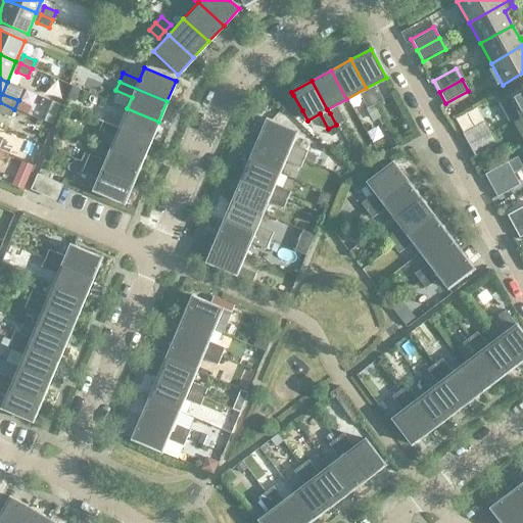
[(72,86),(66,98),(74,102),(80,89),(72,86)]
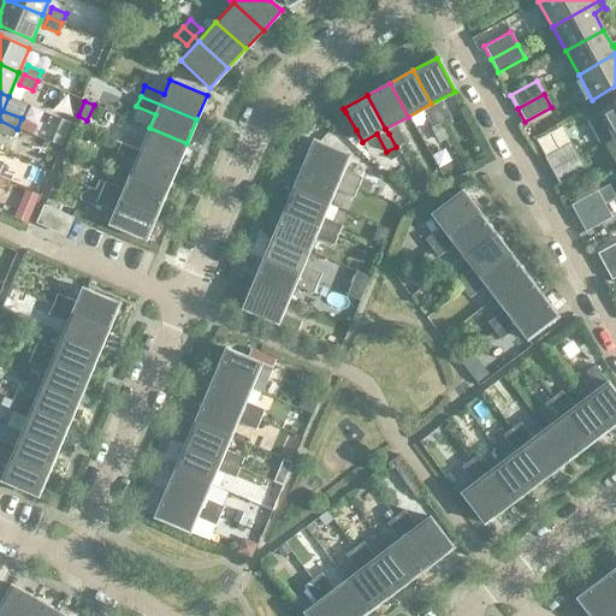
[(615,102),(599,112),(586,119),(599,143),(612,137),(615,135),(615,102)]
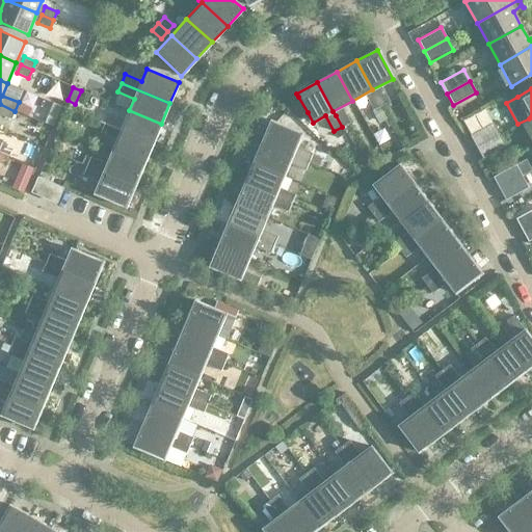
[(382,89),(375,95),(381,105),(389,101),(382,89)]
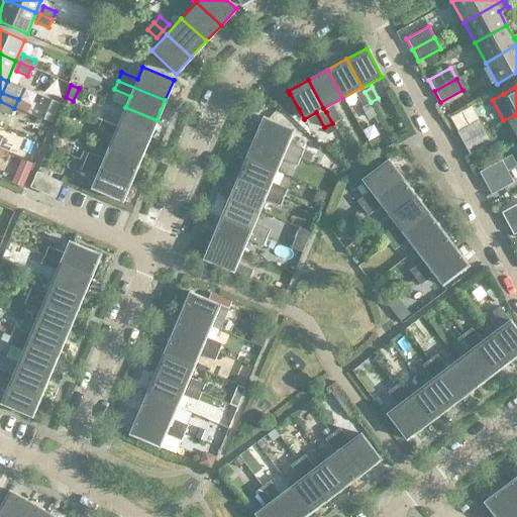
[(365,92),(356,96),(363,107),(371,102),(365,92)]
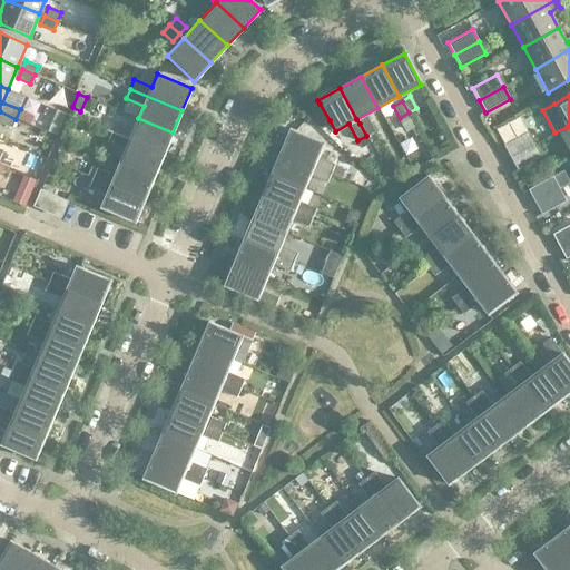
[(320,104),(307,116),(321,129),(330,120),(320,104)]
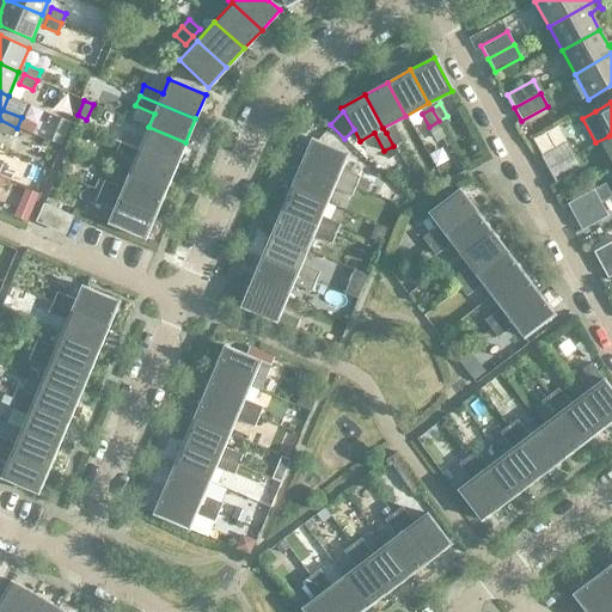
[(0,120),(0,132),(13,138),(17,128),(0,120)]
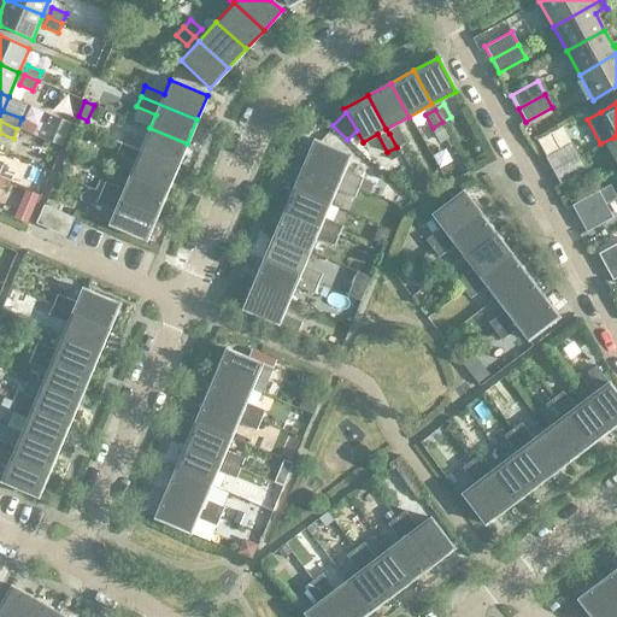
[(442,122),(433,128),(441,142),(450,137),(442,122)]
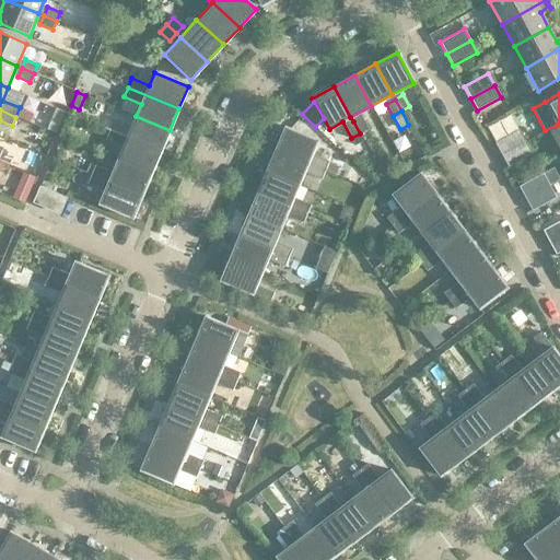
[(113,121),(109,131),(121,136),(127,138),(160,152),(170,130),(136,116),(130,129),(113,121)]
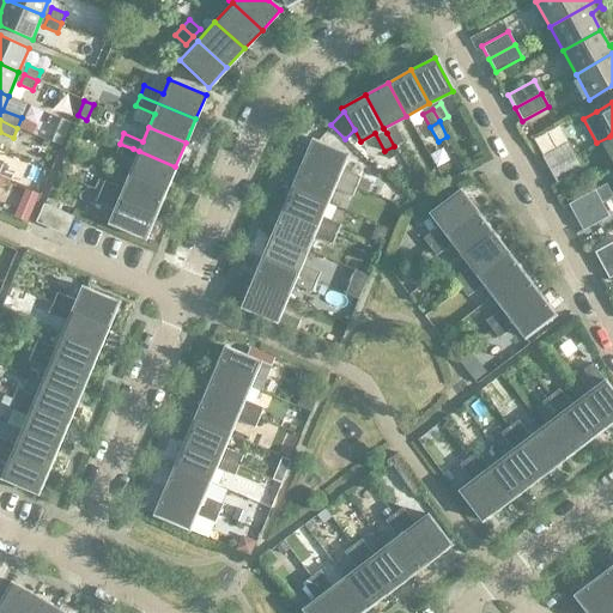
[(396,128),(387,133),(394,146),(404,141),(396,128)]
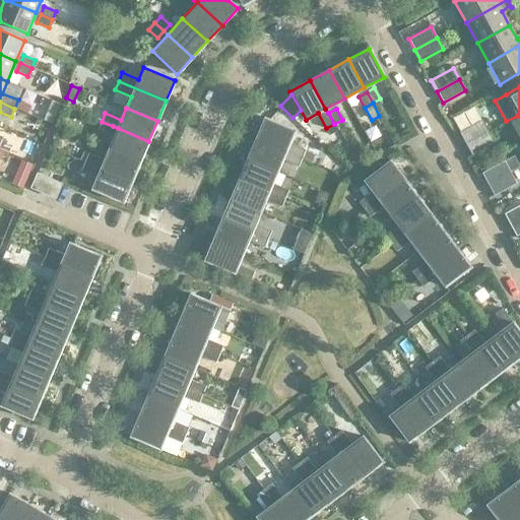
[(264,118),(256,139),(302,157),(305,149),(289,143),(295,130),(264,118)]
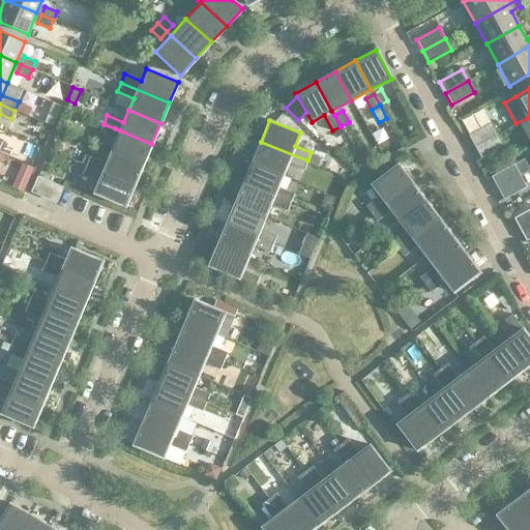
[(468,135),(474,146),(497,134),(491,122),(468,135)]
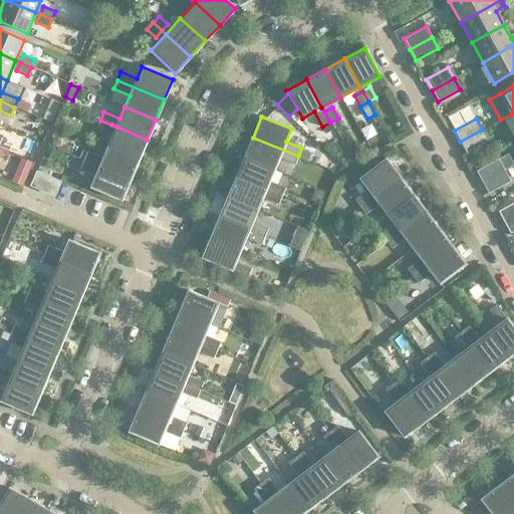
[(100,120),(96,129),(107,133),(111,124),(100,120)]
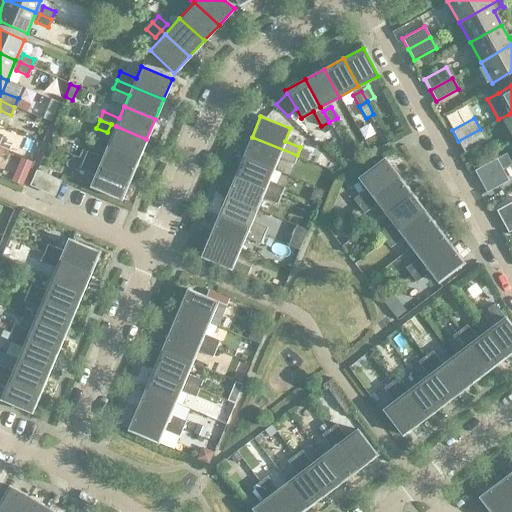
[(116,126),(107,146),(138,159),(146,139),(116,126)]
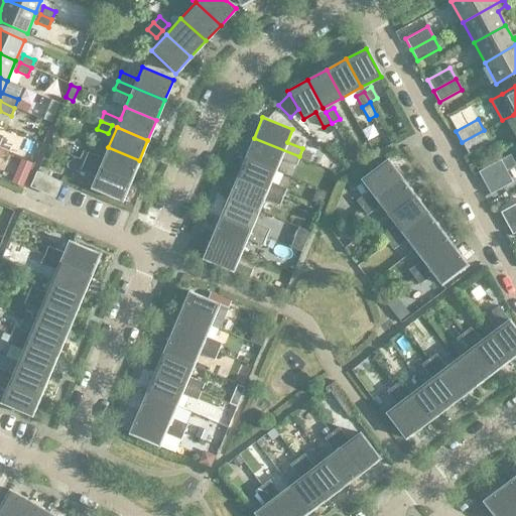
[(490,141),(484,130),(462,142),(468,153),(490,141)]
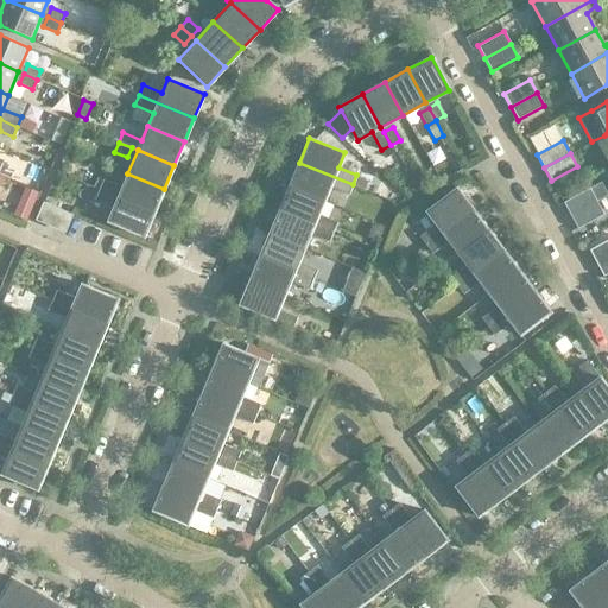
[(299,163),(289,187),(324,201),(330,187),(348,195),(353,184),(299,163)]
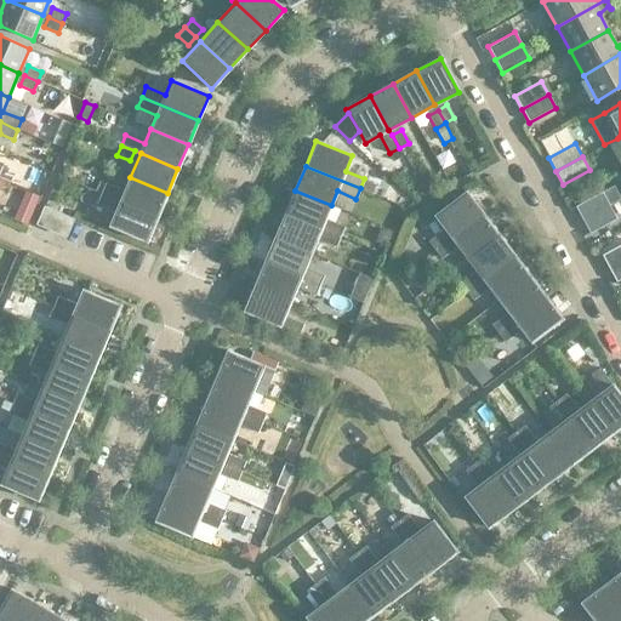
[(130,177),(120,201),(157,217),(167,193),(130,177)]
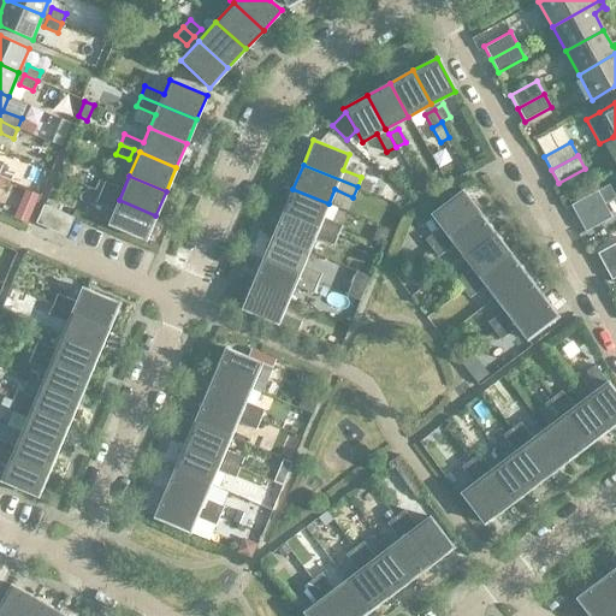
[(361,177),(357,187),(369,191),(372,184),(361,177)]
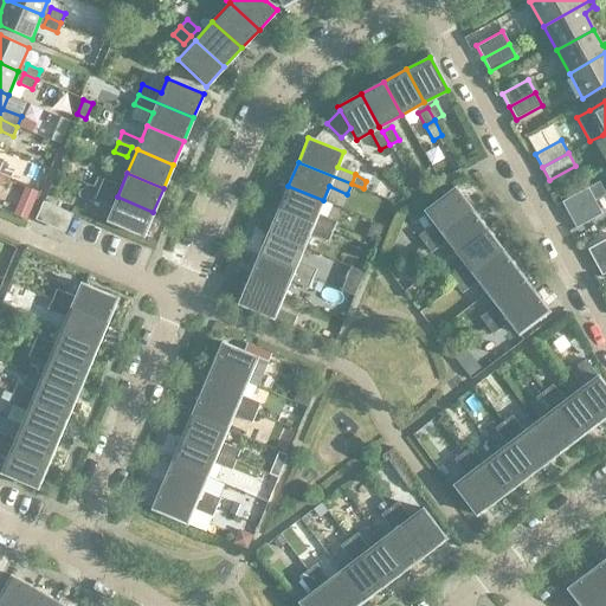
[(103,179),(98,188),(111,194),(116,185),(103,179)]
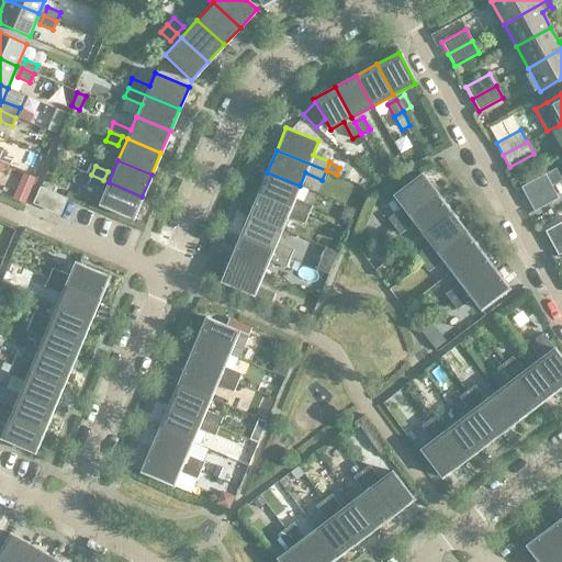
[(22,172),(17,184),(30,190),(35,178),(22,172)]
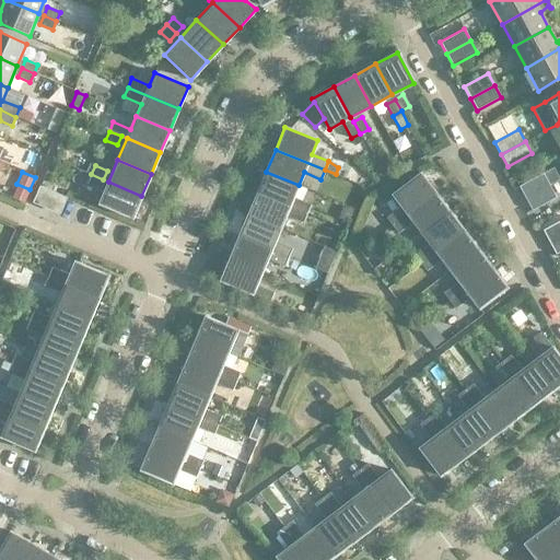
[(266,172),(257,193),(306,214),(311,205),(293,198),(299,185),(266,172)]
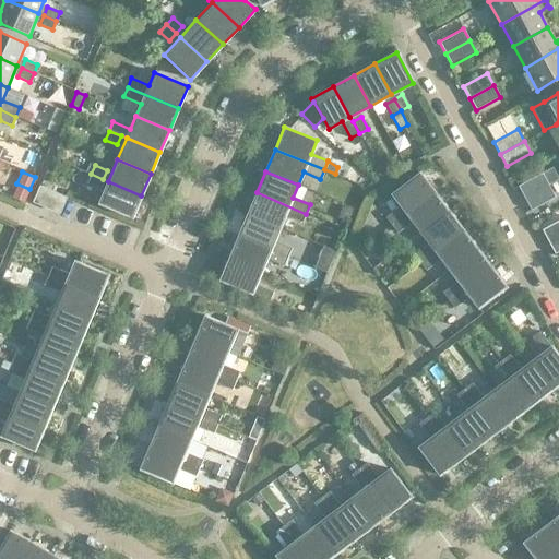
[(518,186),(524,199),(548,185),(542,173),(518,186)]
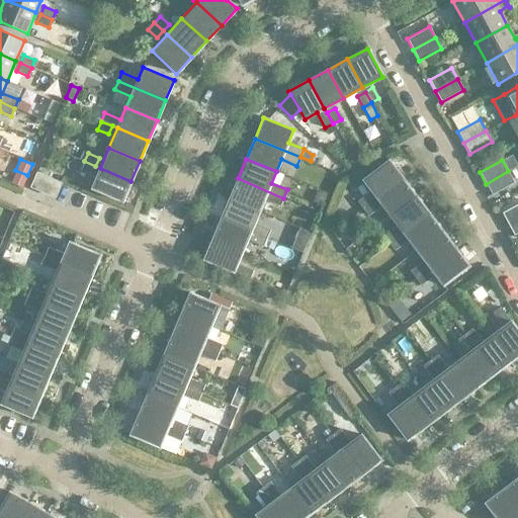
[(84,161),(81,170),(96,176),(91,189),(122,201),(131,181),(100,168),(95,166),(84,161)]
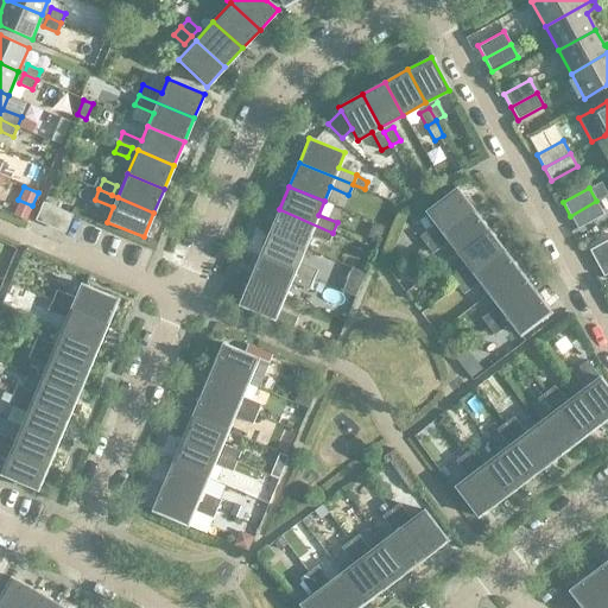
[(435,223),(419,236),(425,245),(472,209),(456,189),(425,211),(435,223)]
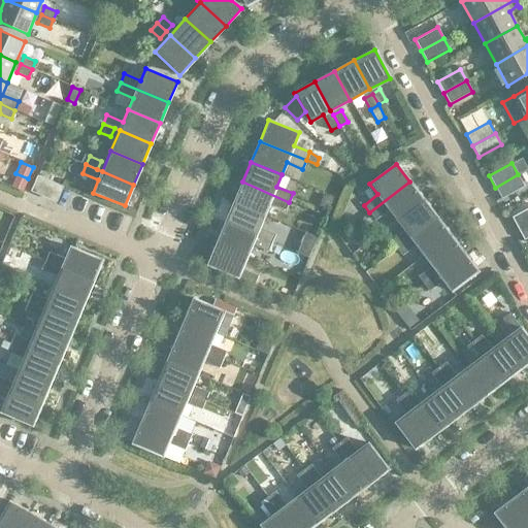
[(524,186),(518,174),(495,188),(501,199),(524,186)]
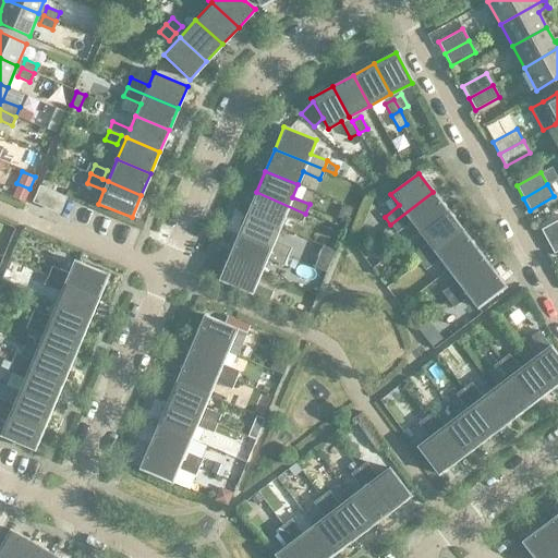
[(64,197),(39,186),(34,202),(59,211),(64,197)]
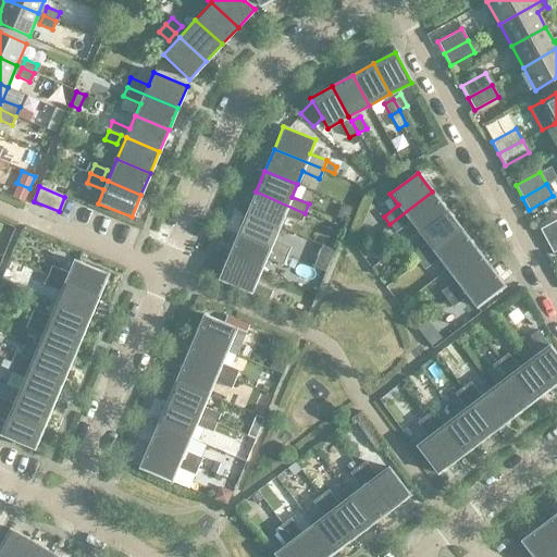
[(256,192),(246,213),(279,227),(284,214),(301,222),(305,213),(256,192)]
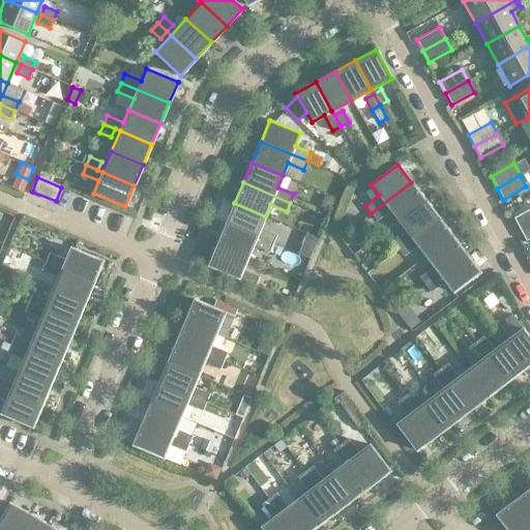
[(411,182),(371,213),(377,221),(390,210),(399,221),(424,201),(411,182)]
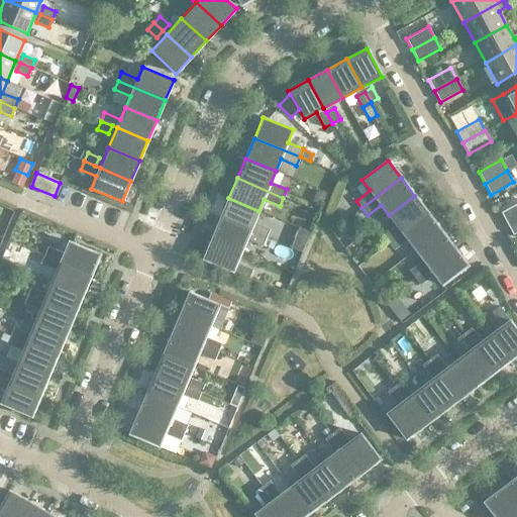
[(317,190),(312,202),(321,206),(327,193),(317,190)]
